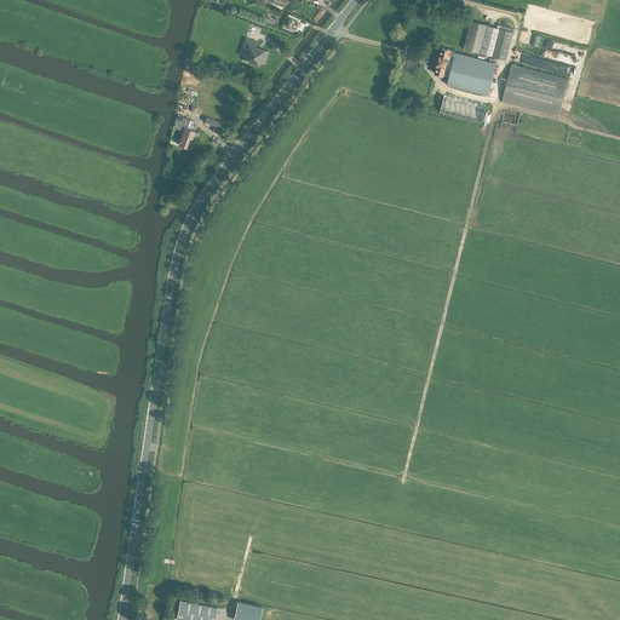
[(297,30),(300,23),(290,17),(286,26),(290,27),(290,28),(292,29),(293,29),(297,30)]
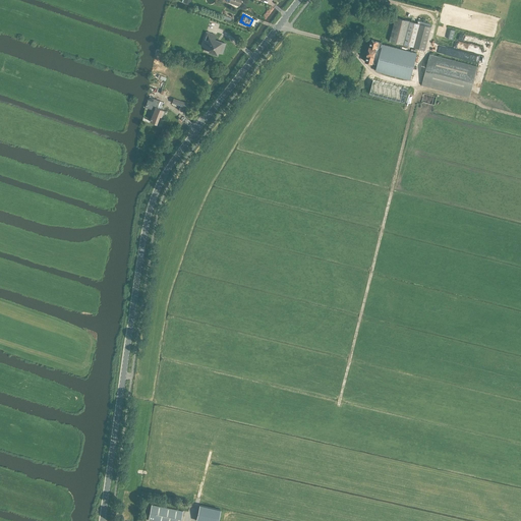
[(424,50),(430,26),(396,17),(390,41),(424,50)]
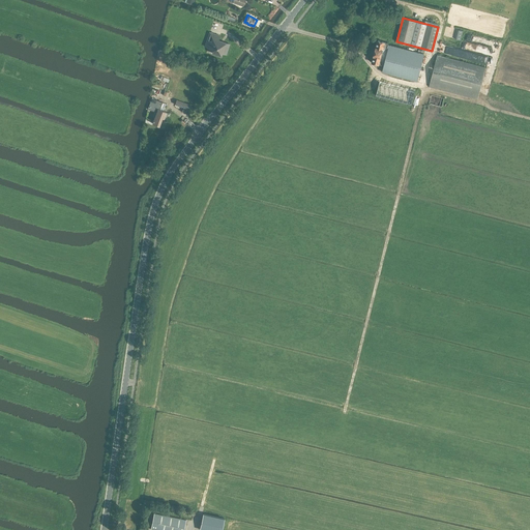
[(458,28),(455,38),(461,39),(464,30),(458,28)]
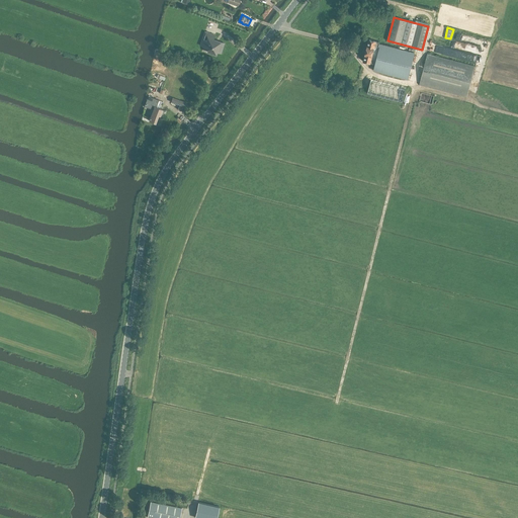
[(221,53),(224,42),(212,39),(214,35),(204,31),(200,46),(208,48),(207,52),(214,54),(216,51),(221,53)]
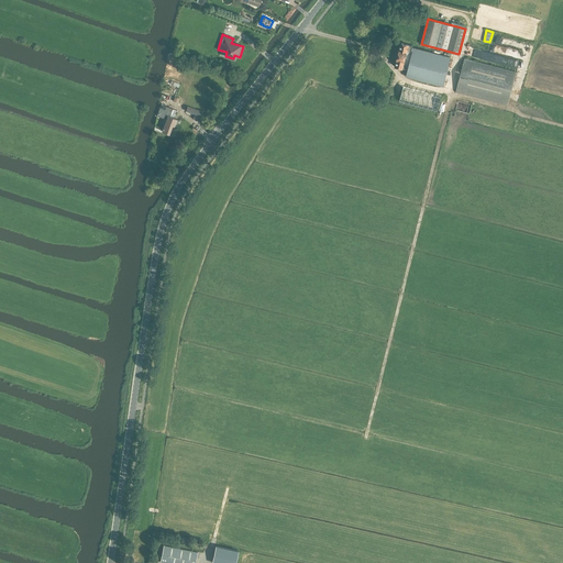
[(407,69),(412,45),(401,43),(395,66),(407,69)]
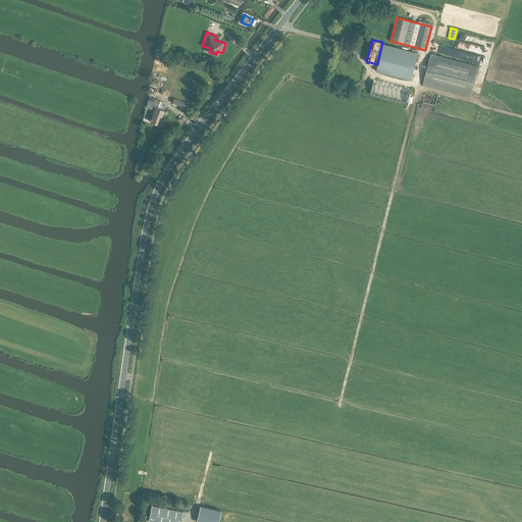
[(382,42),(377,64),(375,70),(412,80),(419,52),(382,42)]
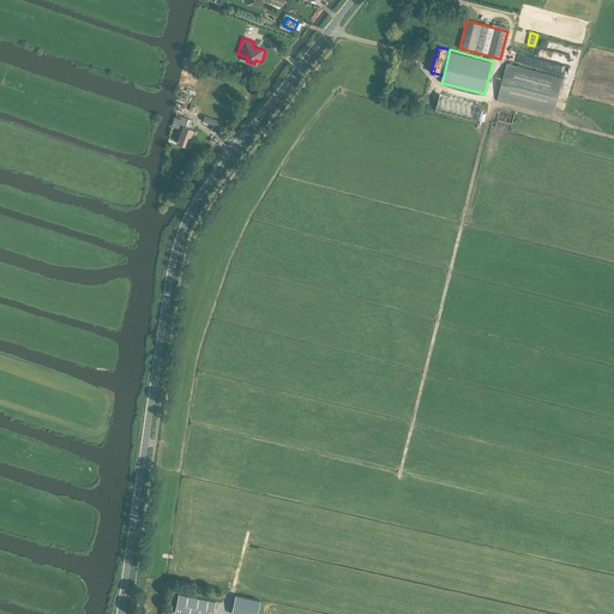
[(569,65),(527,55),(524,64),(566,73),(569,65)]
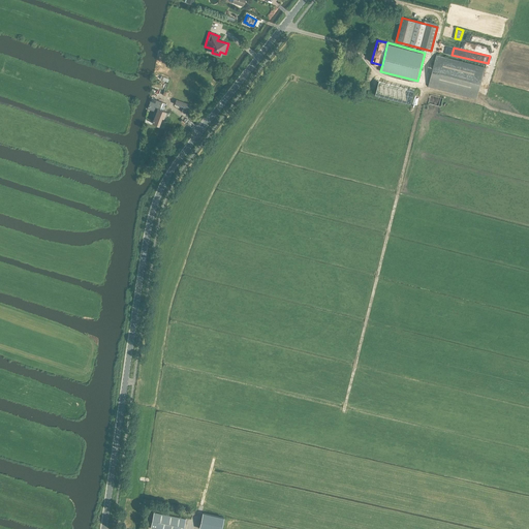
[(428,86),(476,98),(485,67),(436,55),(428,86)]
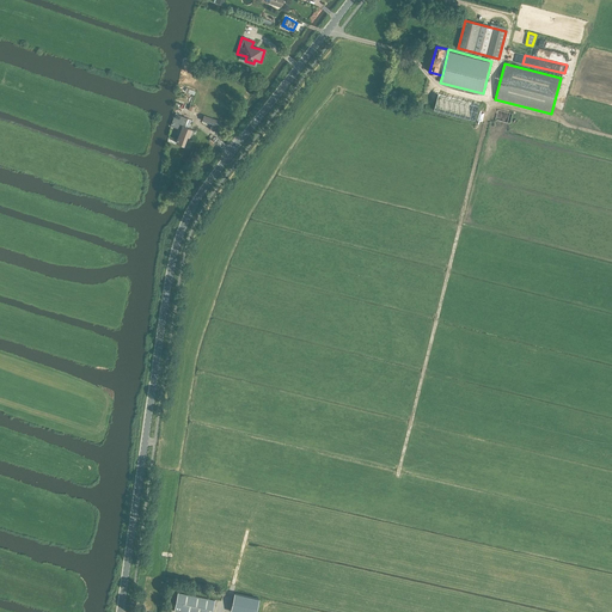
[(475,121),(479,105),(479,103),(439,92),(439,95),(434,110),(475,121)]
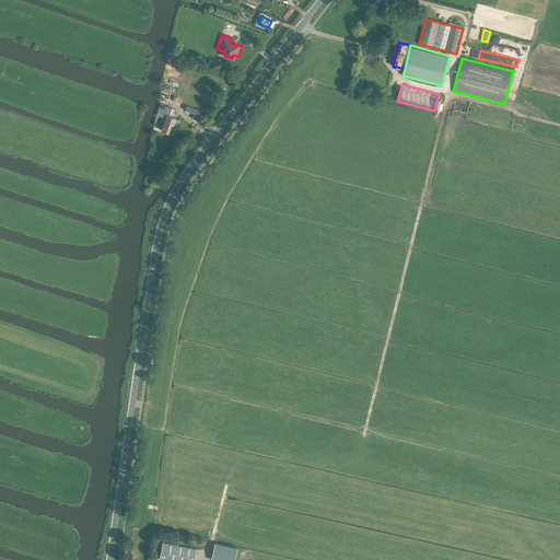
[(156,115),(165,118),(161,130),(166,132),(170,124),(174,126),(175,123),(176,123),(178,119),(173,117),(175,109),(161,104),(156,115)]
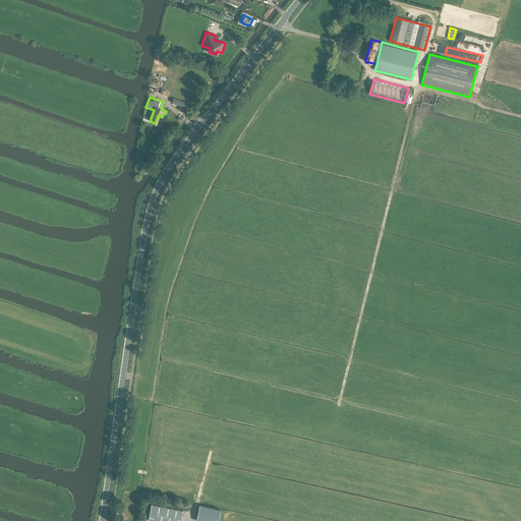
[(184,112),(188,104),(173,98),(172,103),(180,106),(179,110),(184,112)]
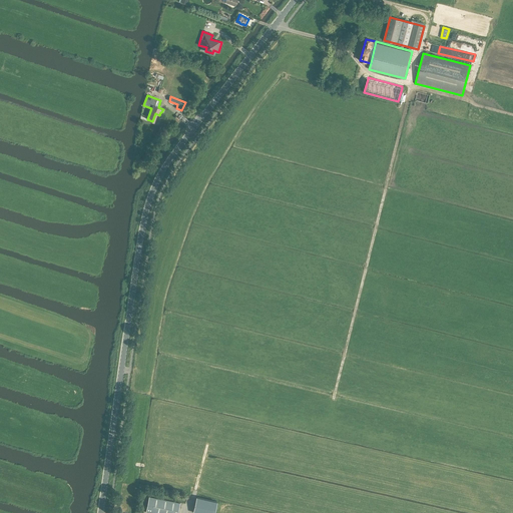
[(149,512),(177,512),(179,503),(149,497),(146,512),(149,512)]
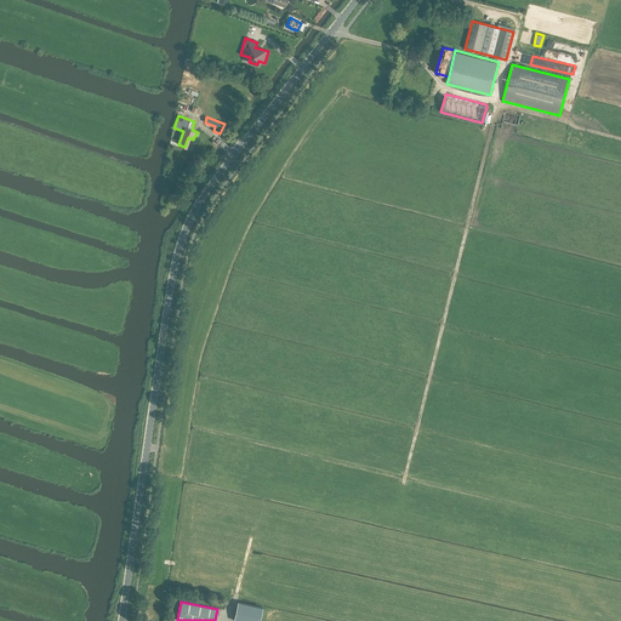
[(238,602),(234,620),(235,620),(258,620),(262,608),(238,602)]
